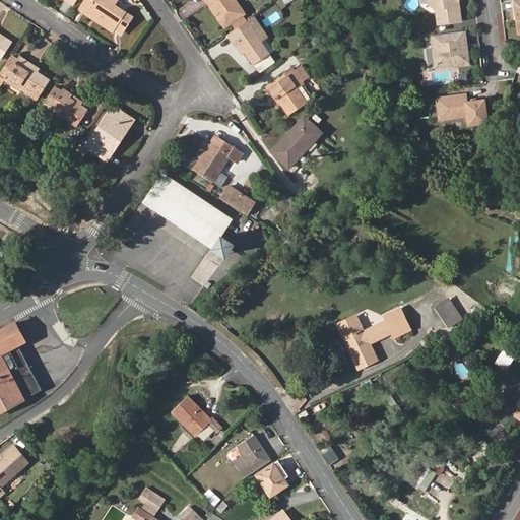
[(117,31),(129,13),(118,6),(121,0),(88,0),(84,7),(90,11),(88,13),(117,31)]
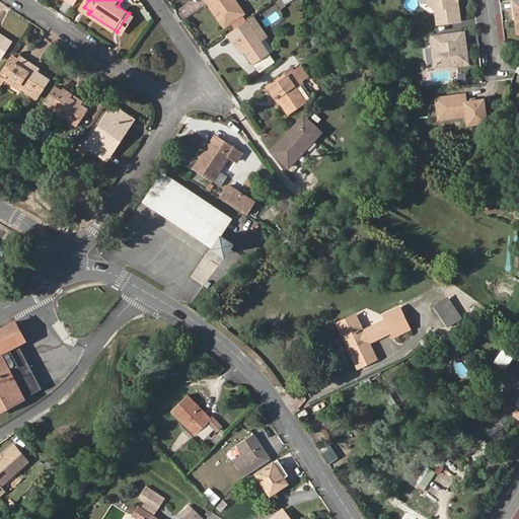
[(209,0),(227,26),(248,12),(239,0),(209,0)]
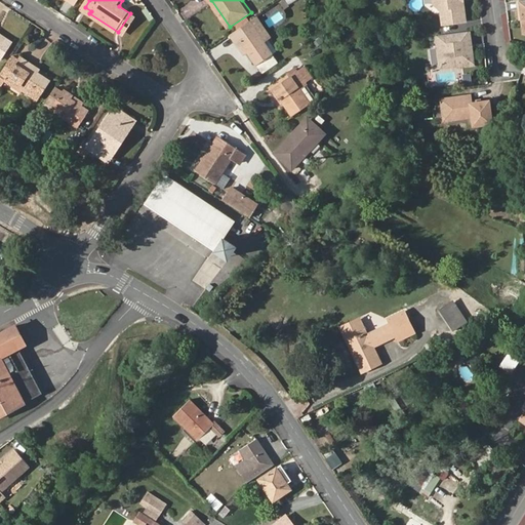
[(280,0),(278,0),(258,13),(268,29),(290,14),(282,3),(280,0)]
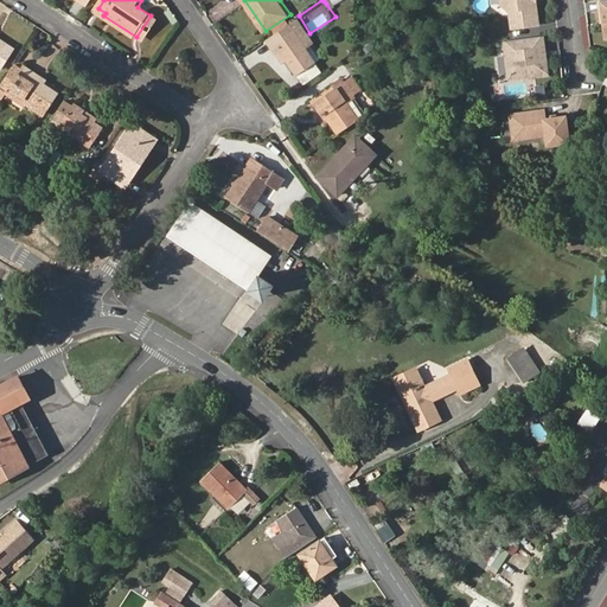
[(499,0),(502,5),(509,11),(511,27),(537,24),(534,0),(499,0)]
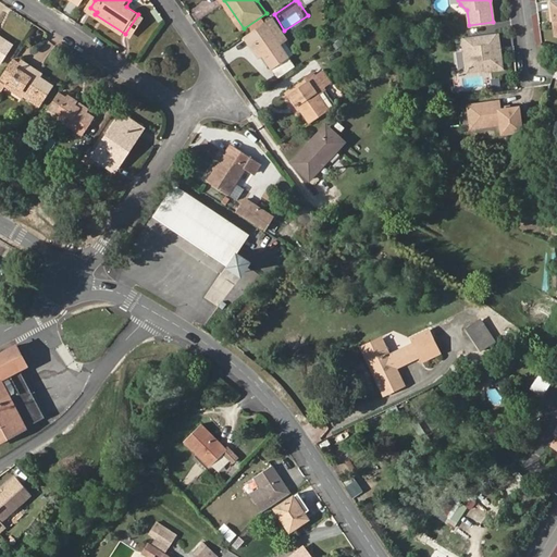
[(125,34),(134,38),(146,19),(138,14),(125,34)]
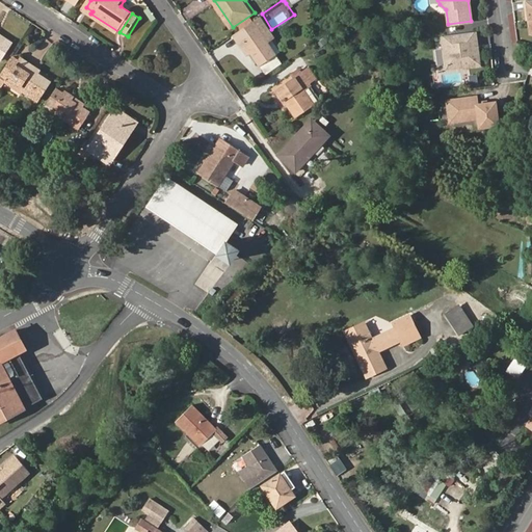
[(263,64),(280,53),(256,20),(236,34),(242,43),(246,41),(255,51),(263,64)]
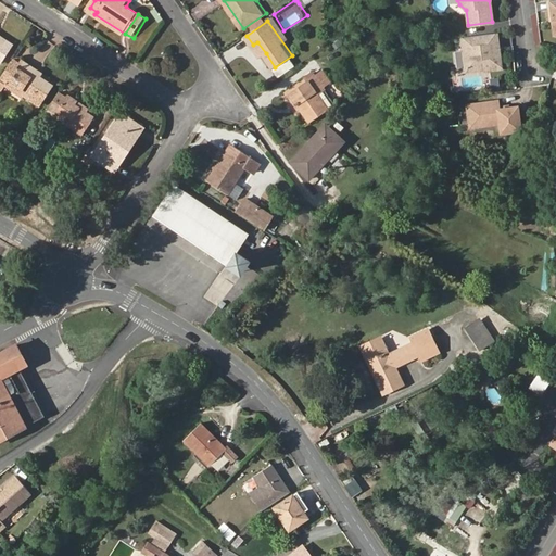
[(501,67),(496,33),(463,38),(467,71),(483,68),(487,70),(501,67)]
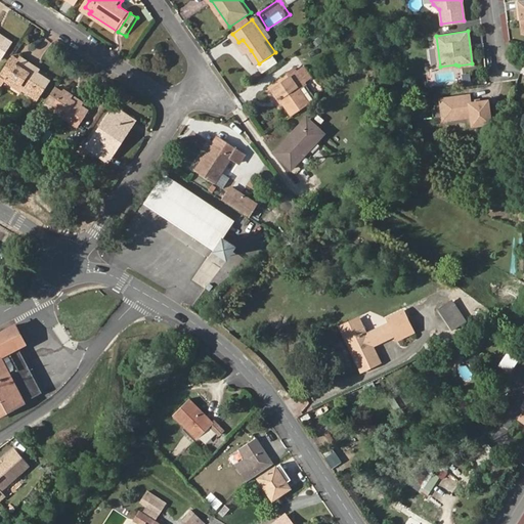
[(0,60),(3,62),(15,44),(4,37),(2,39),(0,38),(0,60)]
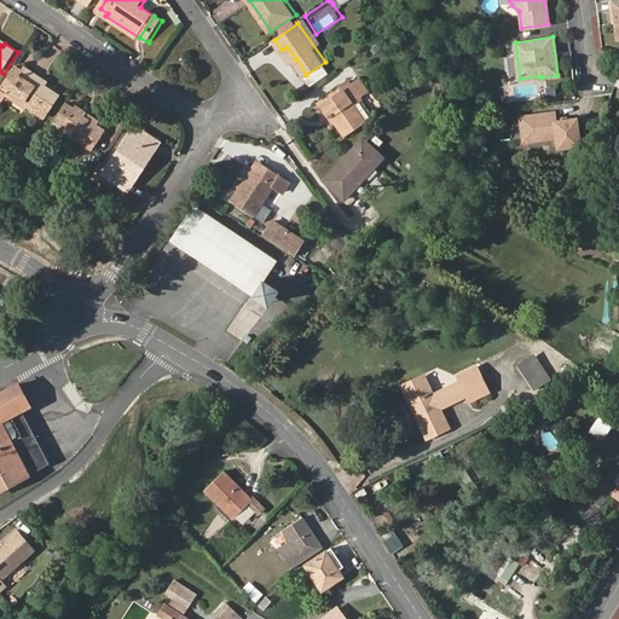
[(282,50),(291,63),(296,59),(287,47),(282,50)]
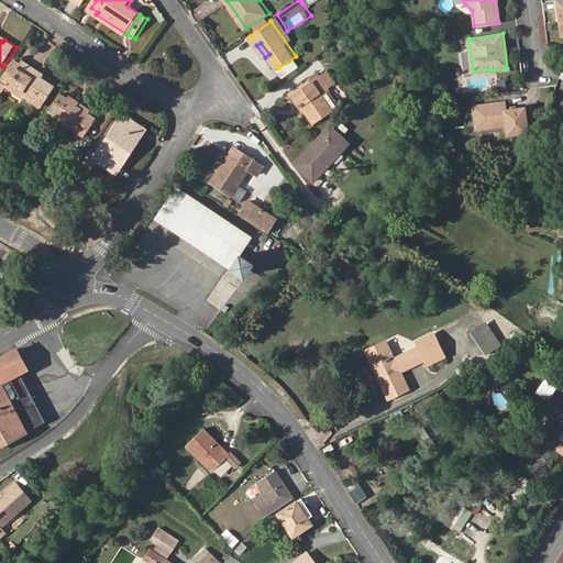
[(57,89),(44,80),(41,78),(43,75),(25,63),(22,66),(15,63),(3,81),(10,86),(11,84),(29,96),(28,99),(43,110),(57,89)]
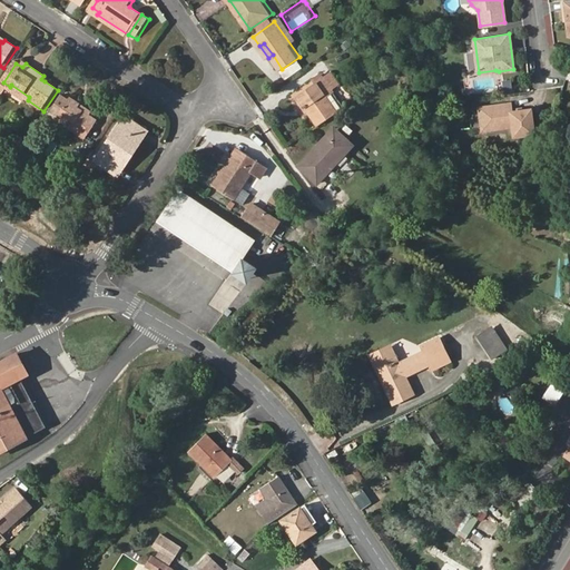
[(322,124),(349,104),(325,71),(316,78),(320,82),(302,95),(312,108),(322,124)]
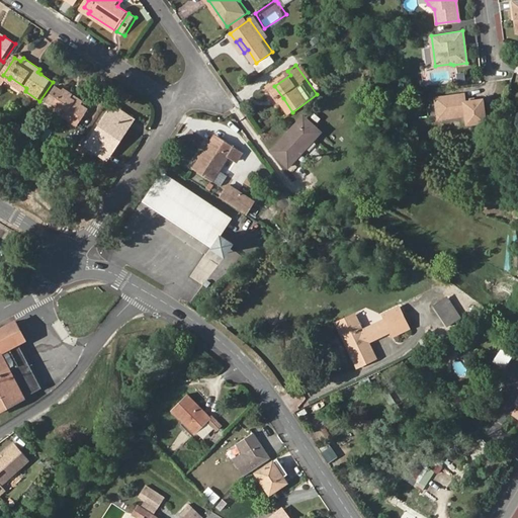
[(7,82),(23,93),(25,91),(26,88),(10,77),(9,79),(7,82)]
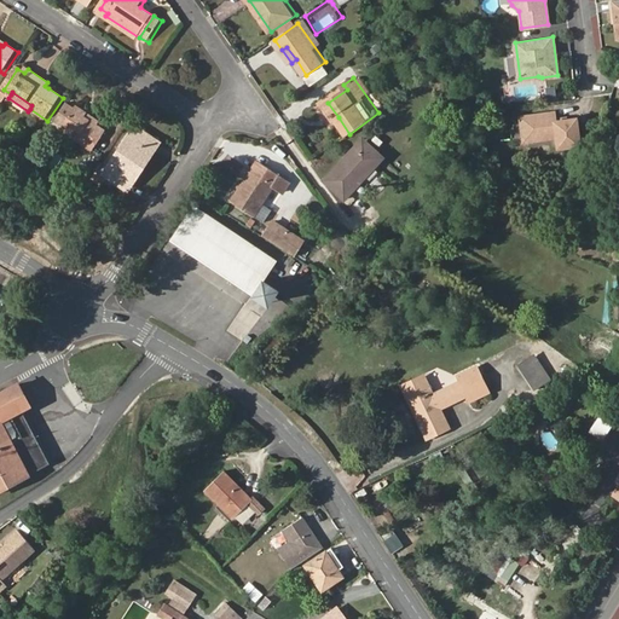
[(336,120),(339,117),(328,103),(325,104),(336,120)]
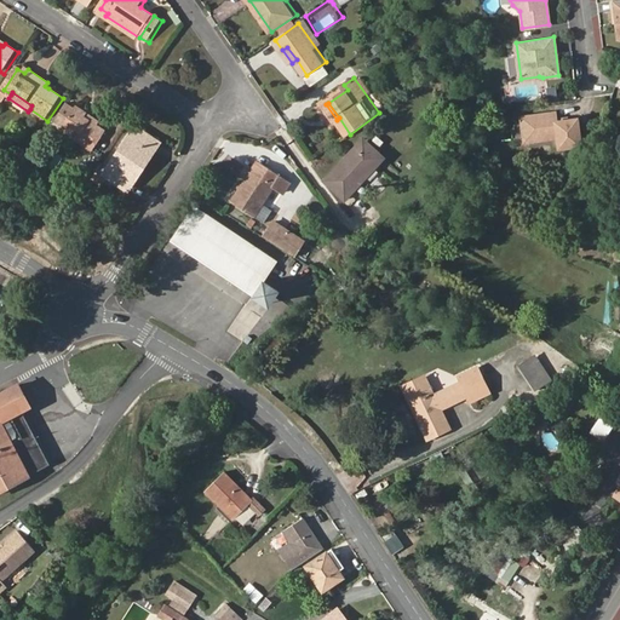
[(108,132),(99,126),(87,119),(90,114),(79,107),(76,110),(69,104),(57,124),(65,128),(63,132),(95,153),(108,132)]
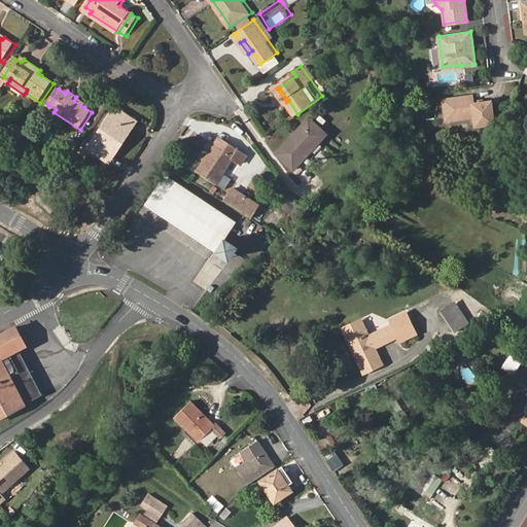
[(473,104),(472,96),(444,100),(445,108),(451,107),(453,119),(476,117),(477,126),(494,124),(491,101),(473,104)]
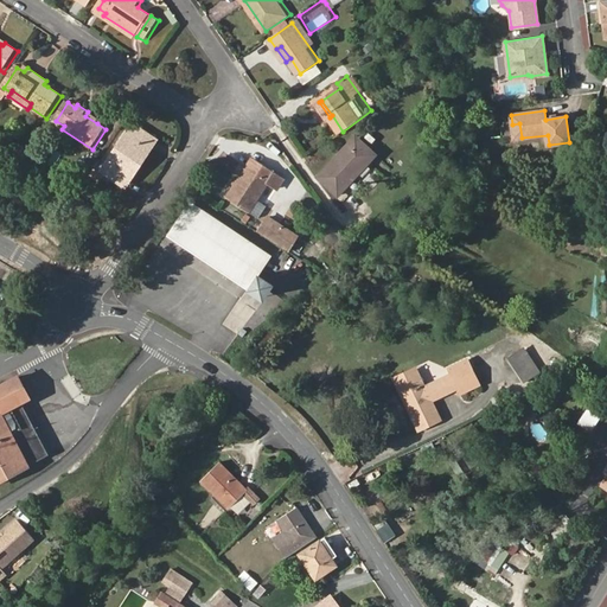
[(97,123),(100,120),(88,112),(85,116),(97,123)]
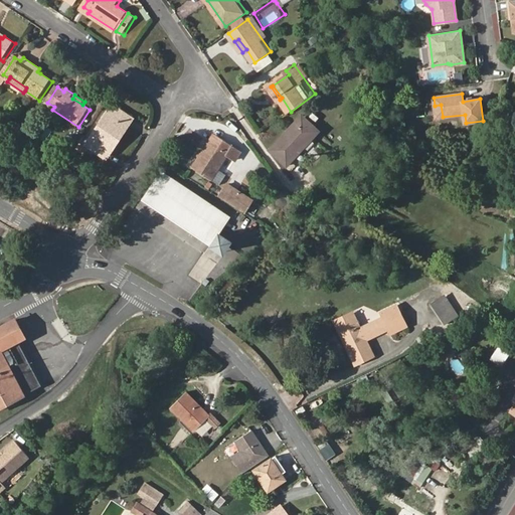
[(122,135),(125,137),(136,119),(115,106),(90,146),(107,157),(122,135)]
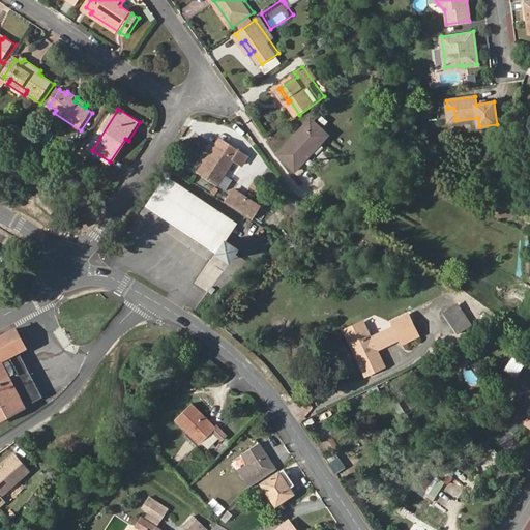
[(281,153),(284,156),(317,121),(314,118),(281,153)]
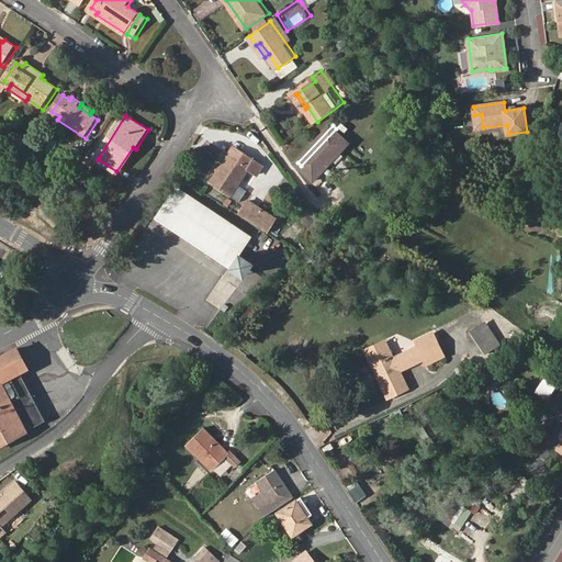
[(301,166),(316,181),(352,143),(336,128),(301,166)]
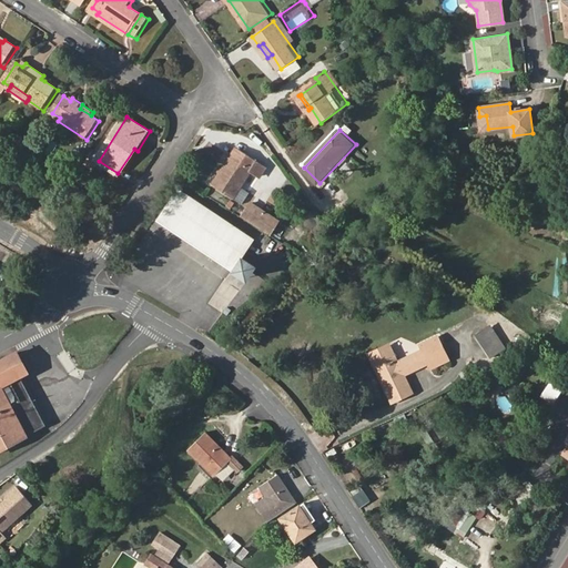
[(232,198),(251,170),(257,160),(240,148),(233,158),(231,156),(225,165),(220,173),(212,184),(232,198)]
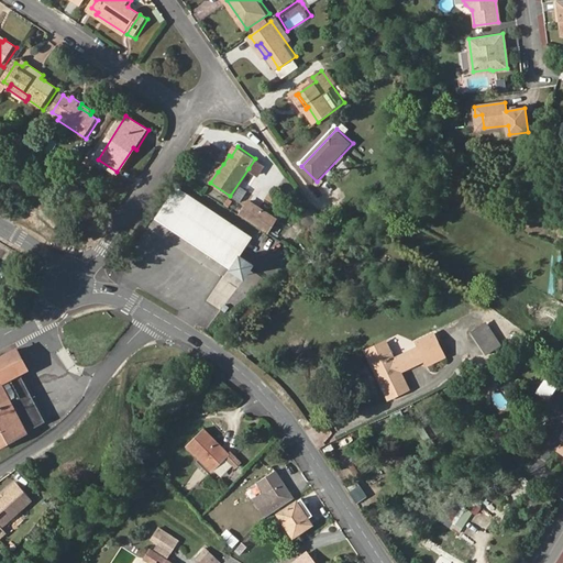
[(117,172),(120,174),(136,150),(133,147),(117,172)]
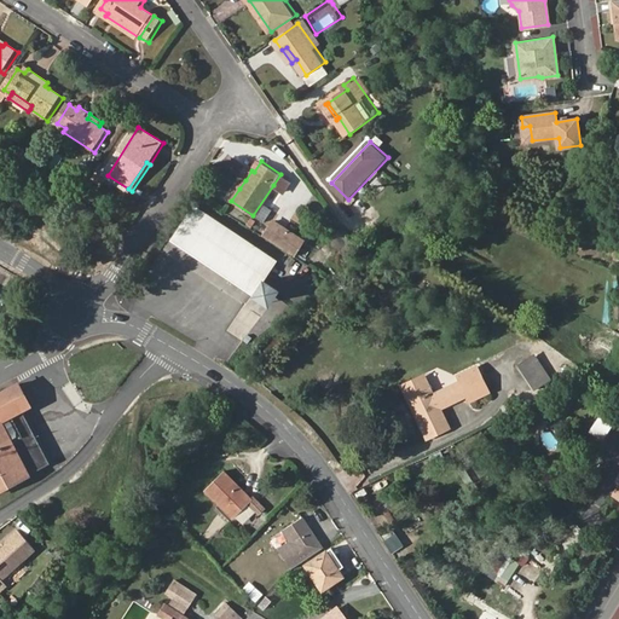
[(273,185),(284,191),(291,180),(281,174),(273,185)]
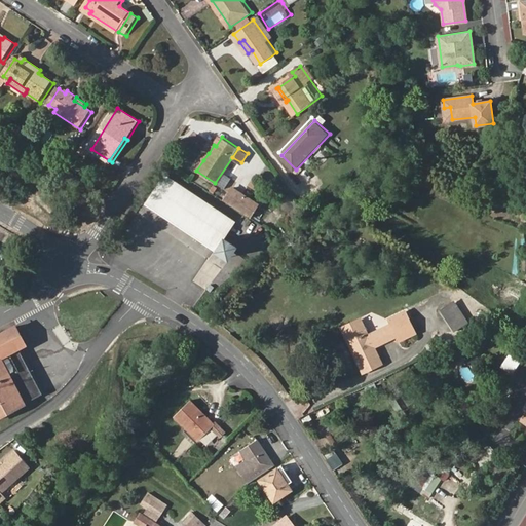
[(216,250),(233,223),(165,177),(147,204),(216,250)]
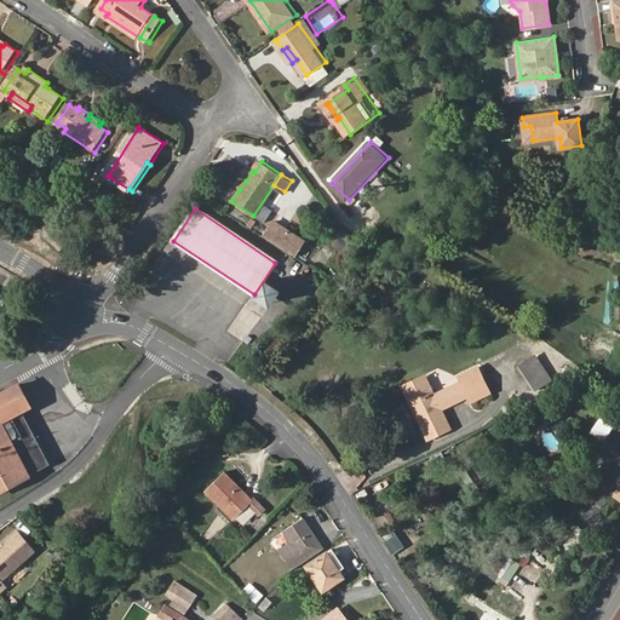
[(275,245),(293,258),(308,237),(276,217),(263,237),(275,245)]
